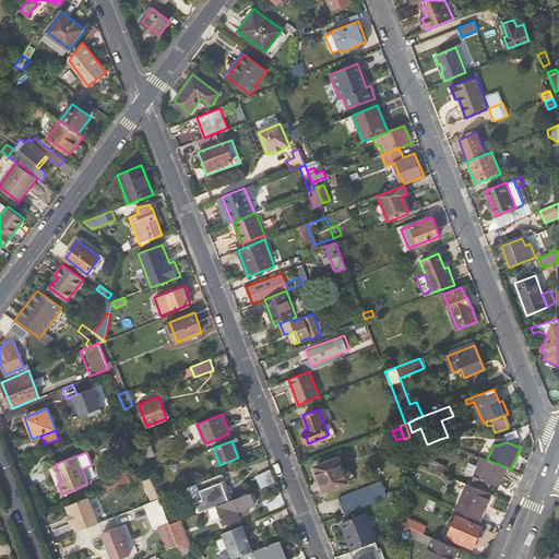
[(343,468),(339,458),(333,460),(332,456),(325,459),(326,463),(314,467),(324,491),(348,482),(356,478),(351,465),(343,468)]
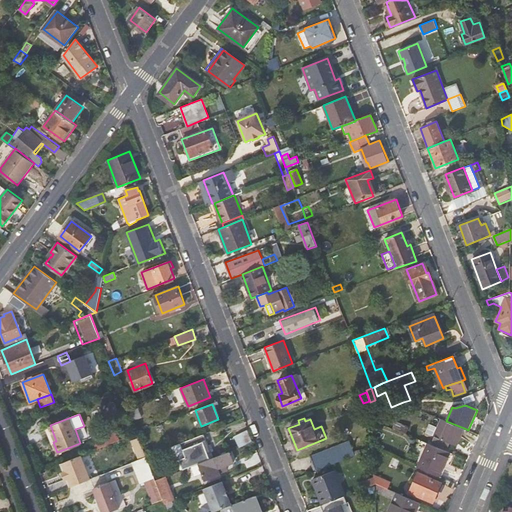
[(460,437),(464,428),(446,421),(442,419),(438,427),(430,424),(427,432),(434,436),(432,442),(447,449),(450,443),(455,445),(459,437),(460,437)]
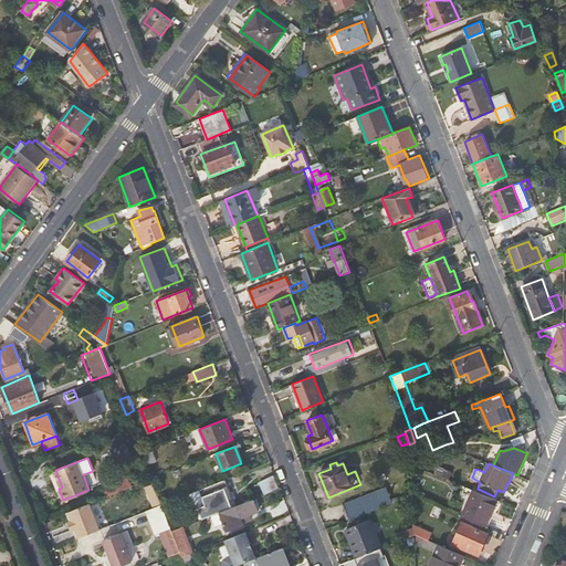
[(438,467),(435,474),(449,480),(452,472),(438,467)]
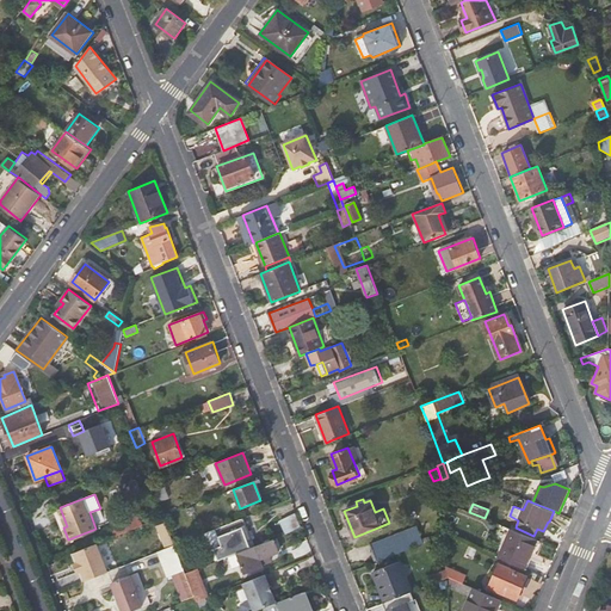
[(296,513),(279,520),(285,535),(302,526),(296,513)]
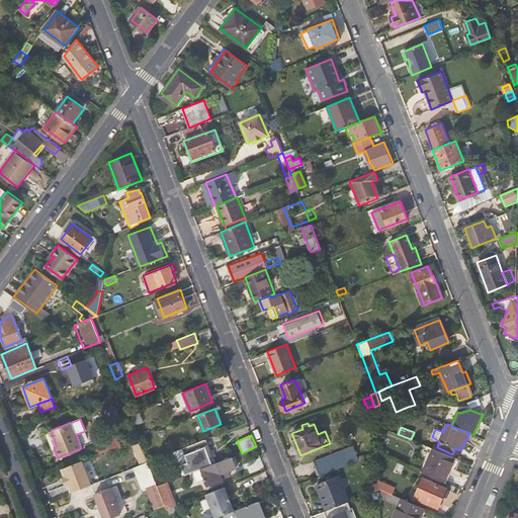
[(216,463),(206,439),(188,446),(172,452),(181,476),(200,468),(216,463)]
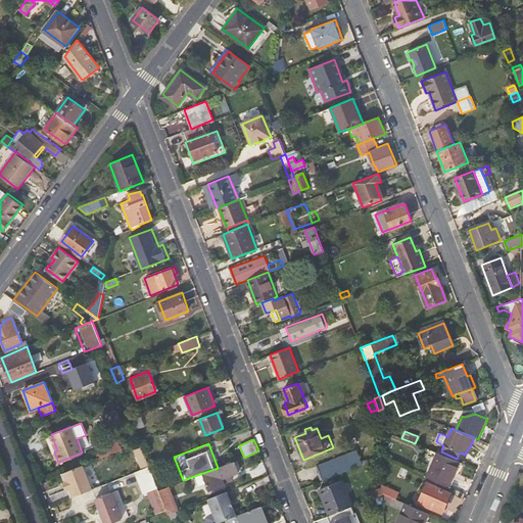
[(349,459),(319,470),(323,481),(349,470),(363,465),(357,449),(347,454),(349,459)]
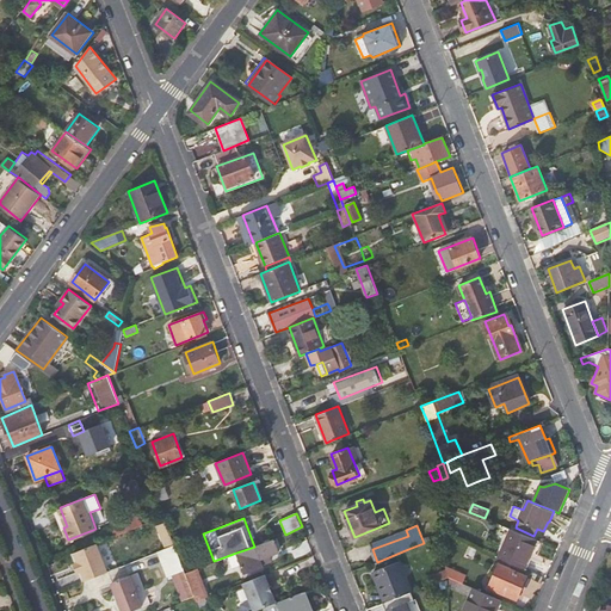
[(510,529),(498,556),(524,568),(537,539),(510,529)]
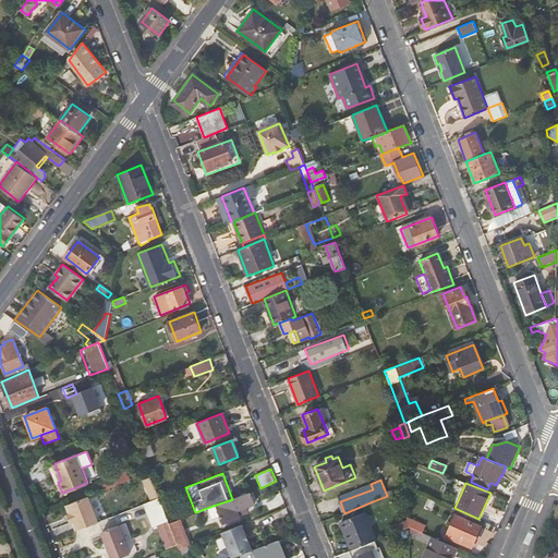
[(371,484),(338,496),(340,501),(373,489),(371,484)]
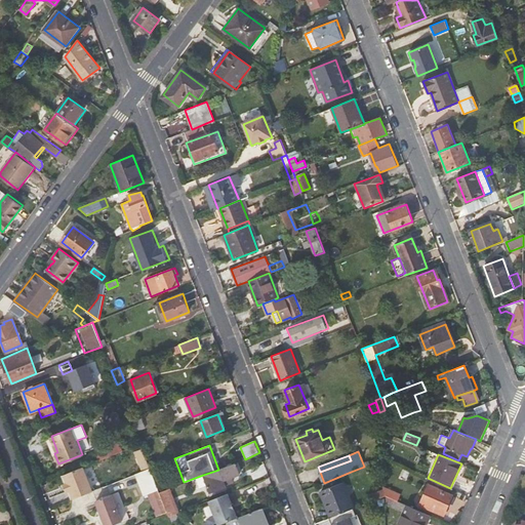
[(240,474),(235,462),(218,470),(203,475),(207,486),(209,492),(225,487),(223,480),(226,480),(228,484),(233,482),(232,477),(240,474)]
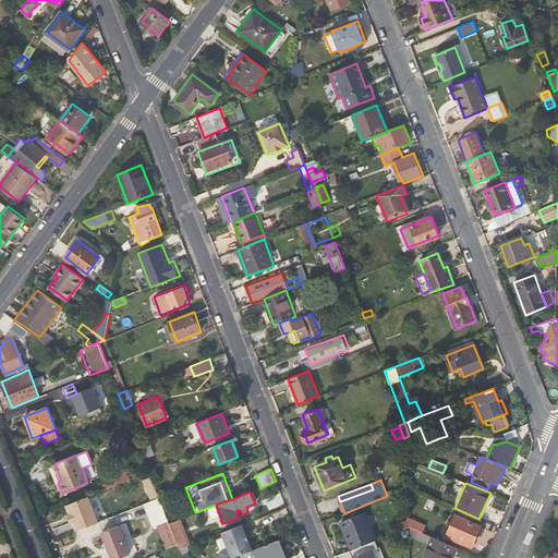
[(92,495),(71,502),(74,512),(77,520),(81,529),(101,521),(92,495)]
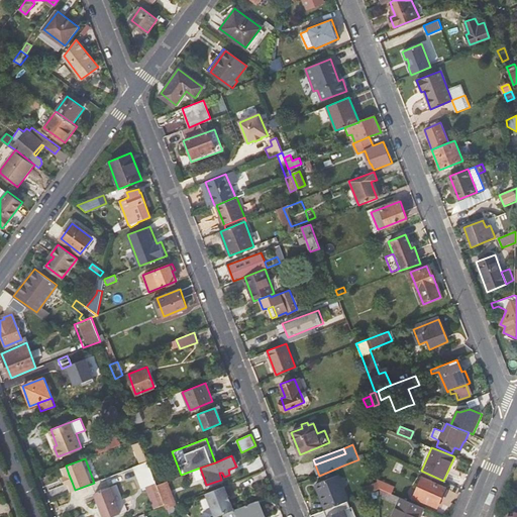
[(156,482),(147,461),(133,467),(141,488),(150,484),(156,482)]
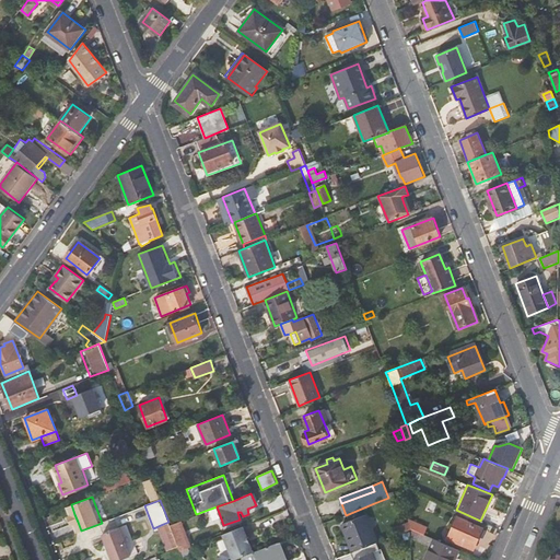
[(341,523),(352,552),(371,545),(376,543),(377,543),(365,513),(341,523)]
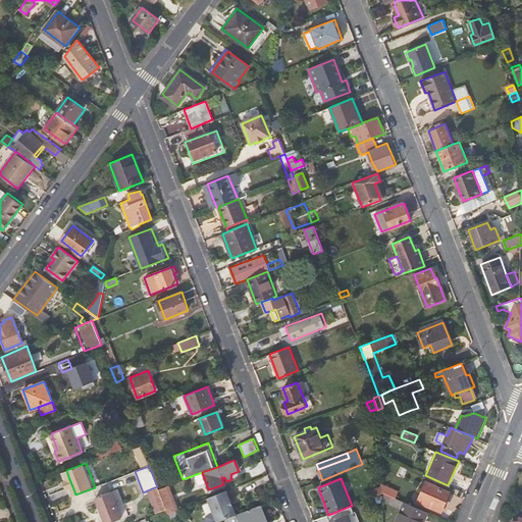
[(72,486),(69,479),(66,480),(68,487),(69,486),(73,496),(75,494),(72,486)]
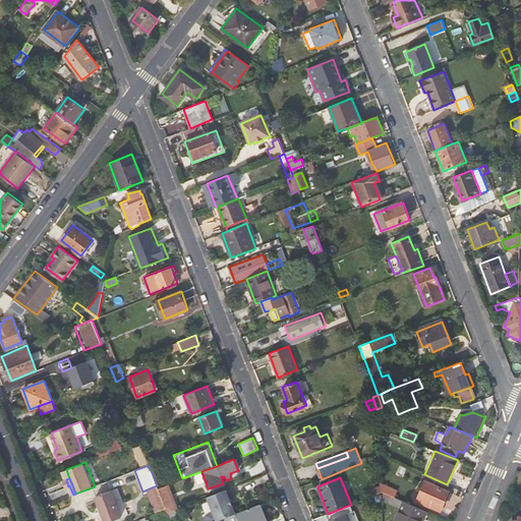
[(449,491),(424,480),(416,501),(441,511),(445,501),(447,502),(451,494),(449,493),(449,491)]
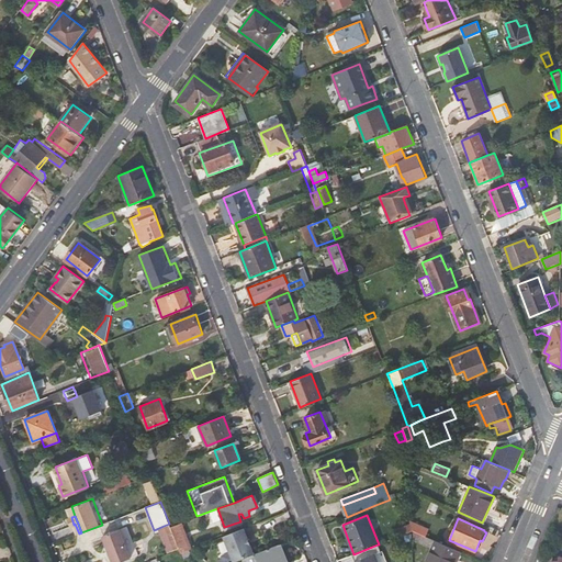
[(177,544),(189,540),(182,521),(170,527),(177,544)]
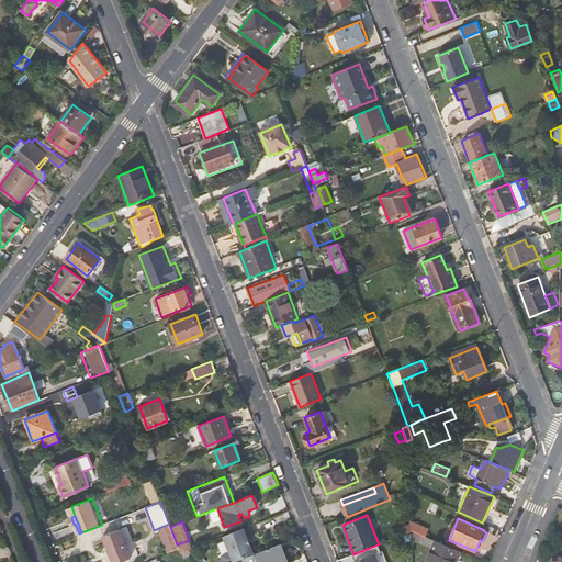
[(411,523),(409,524),(413,531),(414,531),(417,532),(420,525),(411,523)]
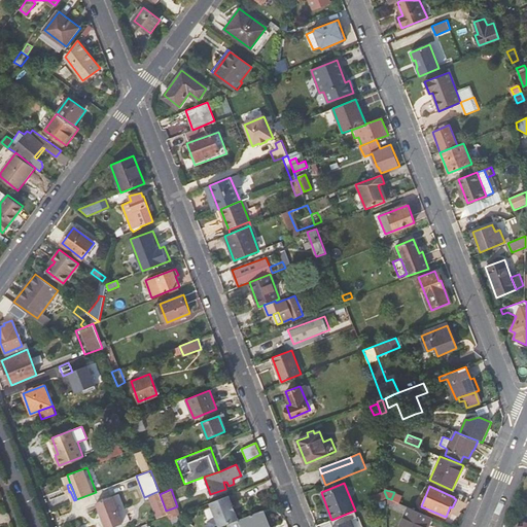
[(166,511),(160,494),(159,491),(153,493),(163,517),(168,515),(166,511)]
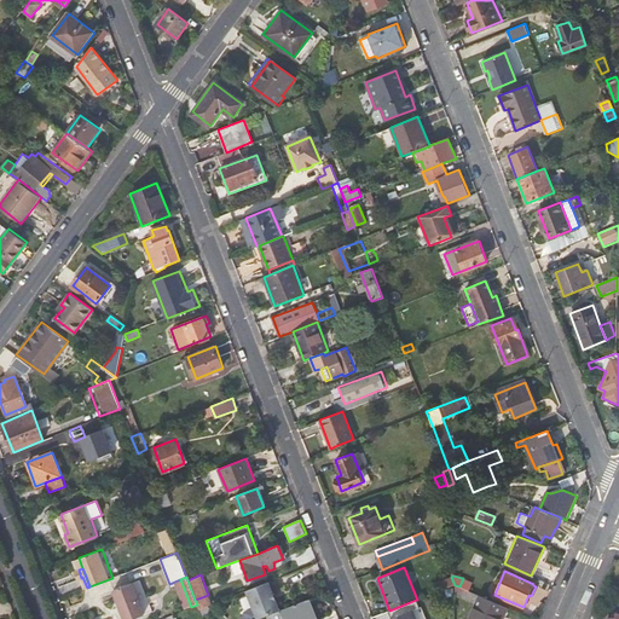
[(435,583),(438,591),(455,585),(451,577),(435,583)]
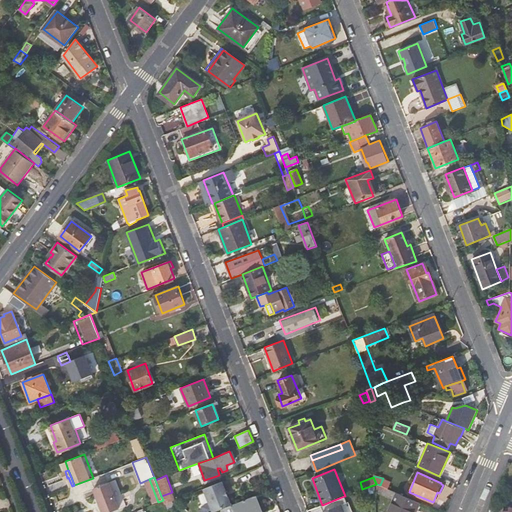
[(380,485),(389,490),(392,482),(383,478),(380,485)]
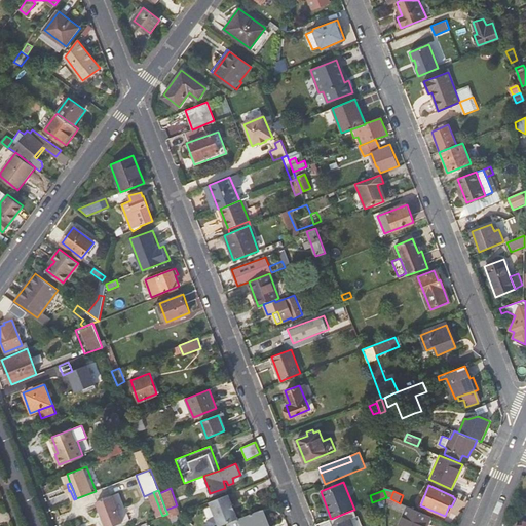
[(111,525),(129,519),(118,492),(96,501),(105,525),(111,525)]
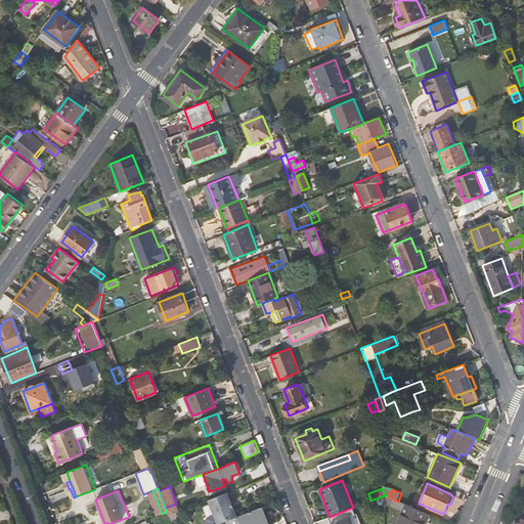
[(216,523),(226,520),(236,517),(227,493),(207,500),(215,523),(216,523)]
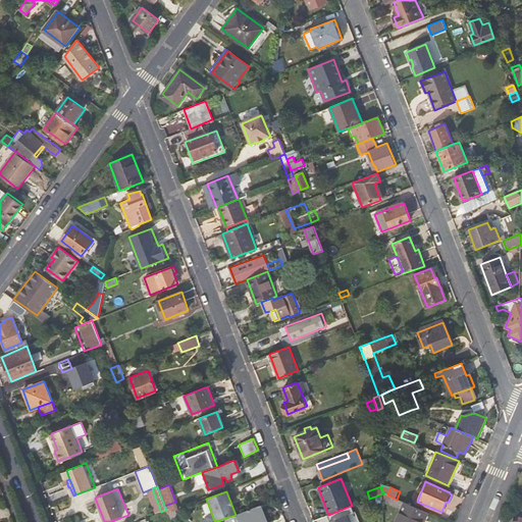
[(425,518),(427,513),(397,500),(387,494),(384,493),(383,503),(400,510),(396,521),(399,521),(420,521),(422,518),(425,518)]
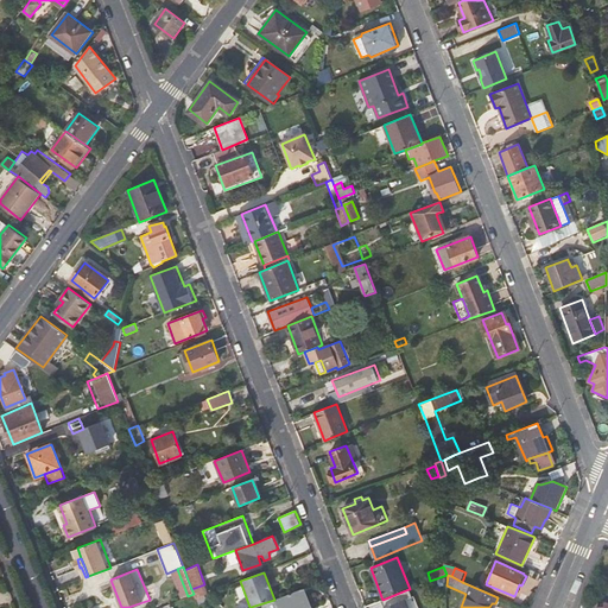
[(207,593),(204,584),(191,589),(194,594),(195,597),(204,594),(207,593)]
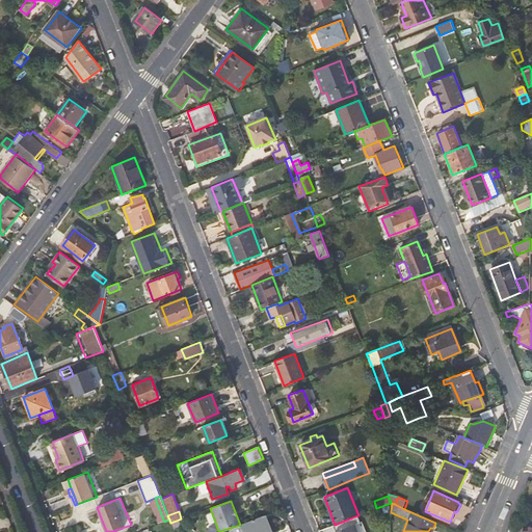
[(251,520),(242,524),(240,525),(230,528),(231,531),(269,531),(263,515),(251,520)]
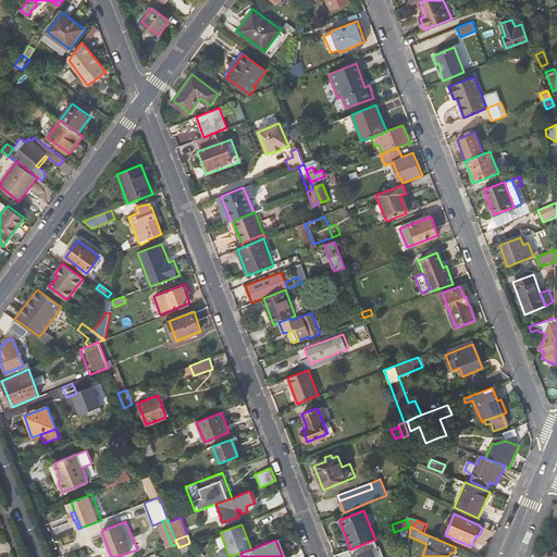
[(374,556),(372,549),(369,542),(350,549),(349,549),(351,556),(374,556)]
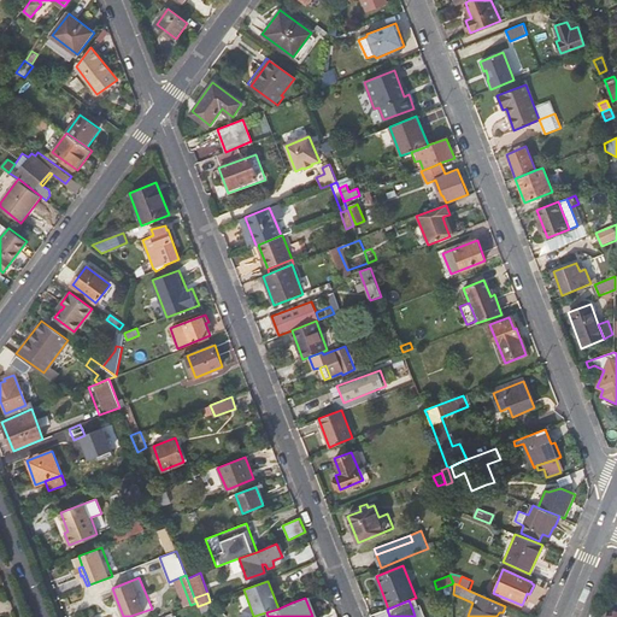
[(207,603),(198,606),(201,615),(210,611),(207,603)]
